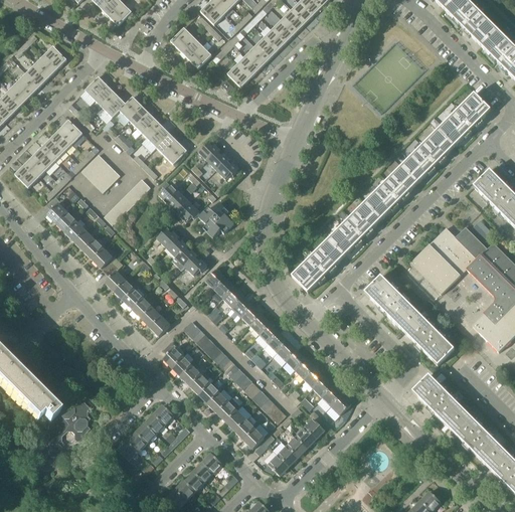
[(107,0),(101,7),(108,15),(122,1),(121,0),(107,0)]
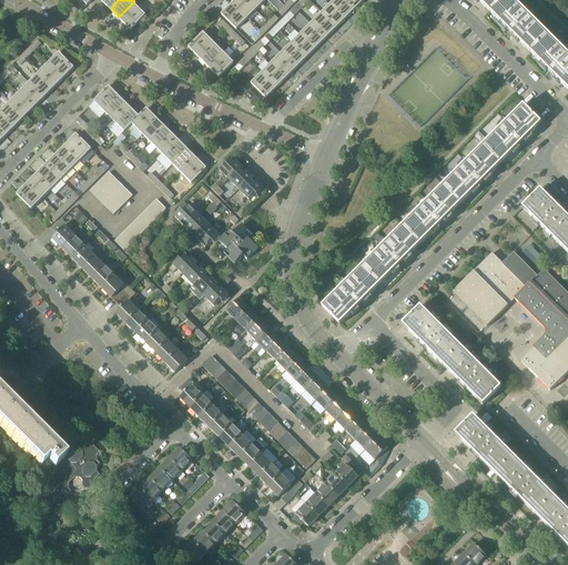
[(233,0),(232,1),(247,16),(256,7),(249,0),(233,0)]
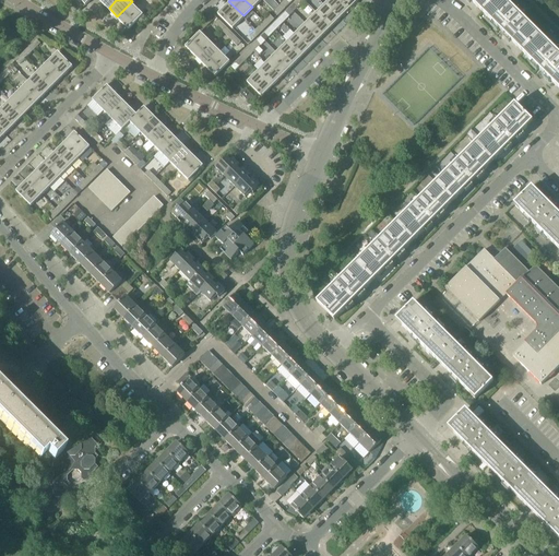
[(326,0),(324,2),(339,18),(349,7),(342,0),(326,0)]
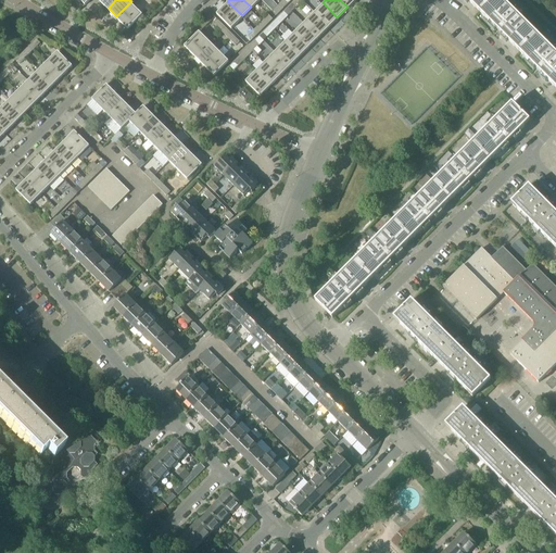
[(555,50),(505,0),(469,0),(546,76),(555,86),(555,50)]
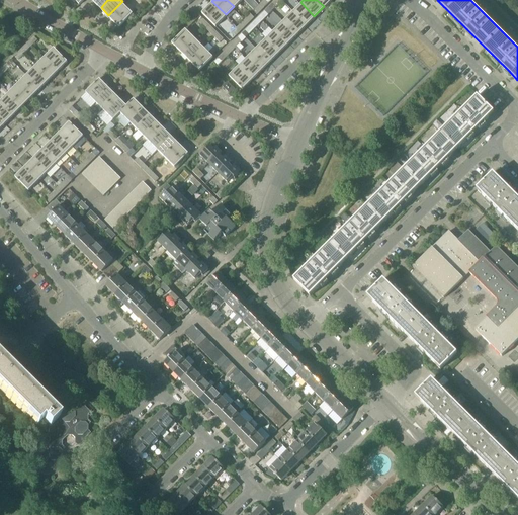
[(122,1),(108,15),(118,25),(133,11),(122,1)]
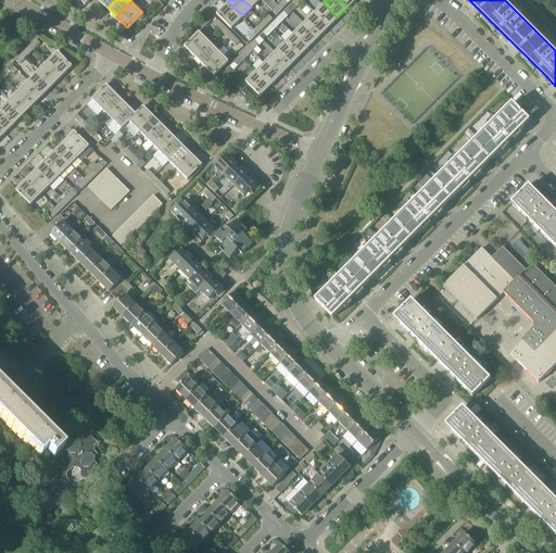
[(242,15),(227,1),(216,12),(231,26),(242,15)]
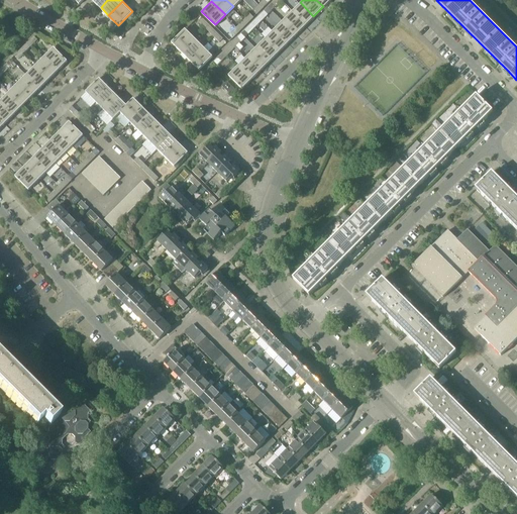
[(252,7),(256,11),(263,5),(259,1),(252,7)]
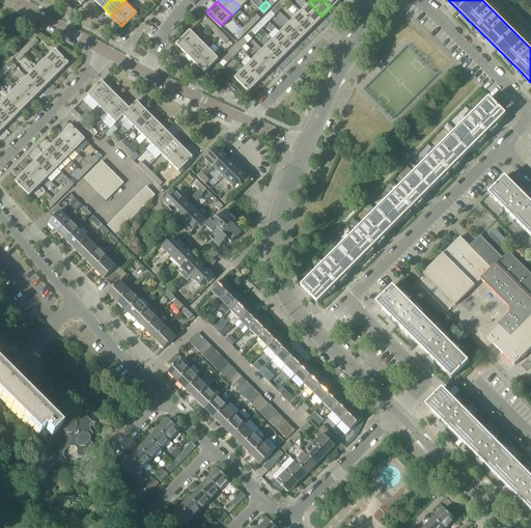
[(308,2),(300,10),(313,25),(322,17),(308,2)]
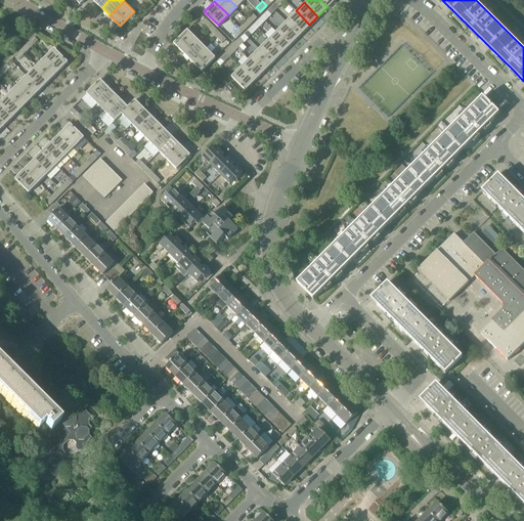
[(267,9),(261,15),(265,18),(271,12),(267,9)]
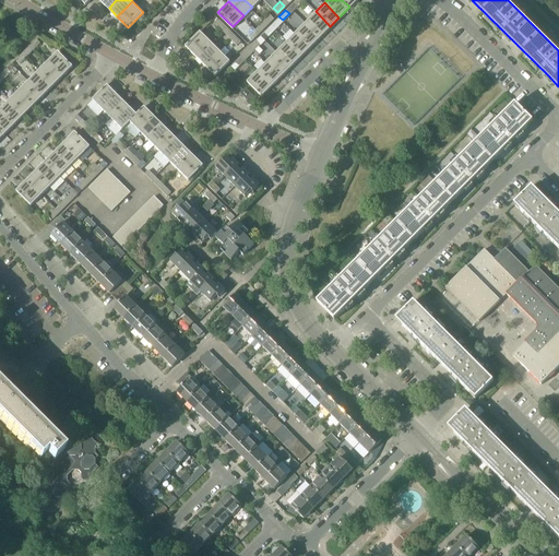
[(316,11),(306,21),(320,36),(330,26),(316,11)]
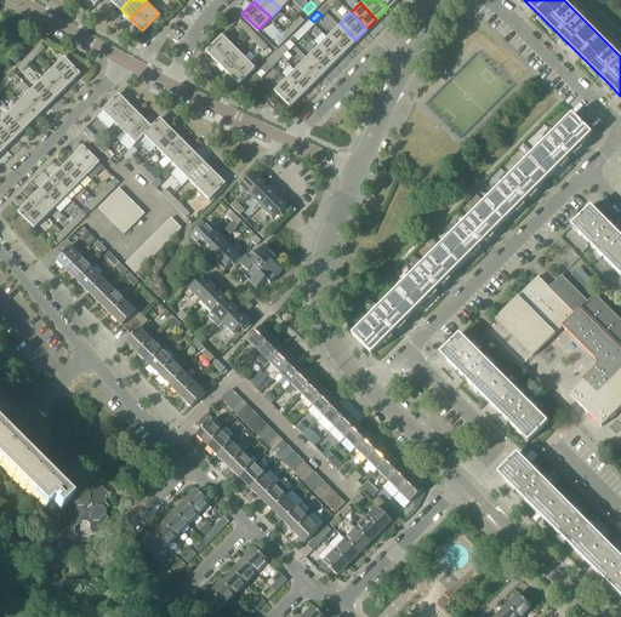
[(298,13),(292,21),(296,24),(303,18),(298,13)]
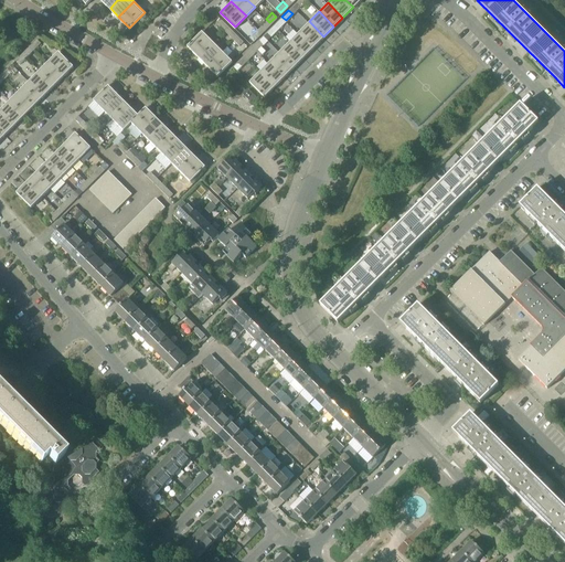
[(217,22),(224,29),(228,24),(222,19),(217,22)]
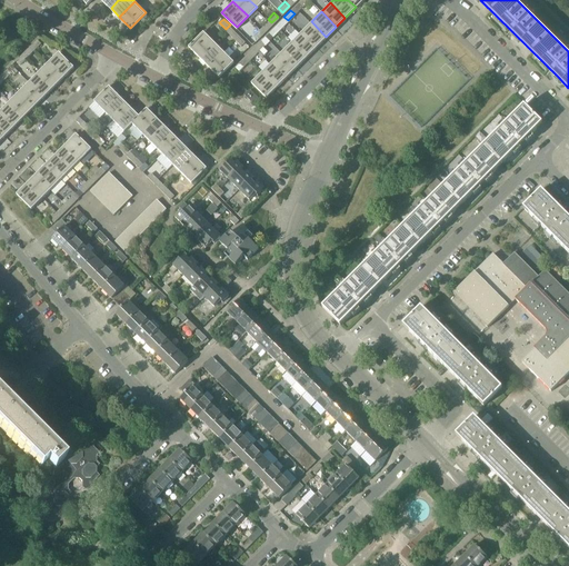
[(271,22),(268,19),(261,25),(266,29),(271,22)]
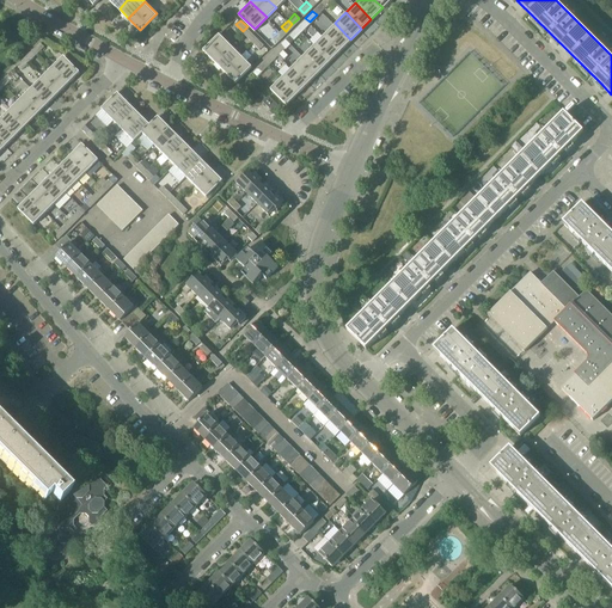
[(303,20),(297,26),(300,31),(307,24),(303,20)]
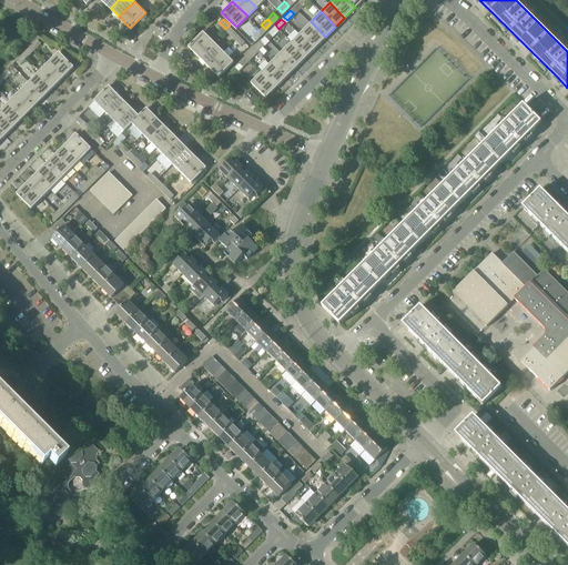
[(311,21),(300,32),(315,47),(325,37),(311,21)]
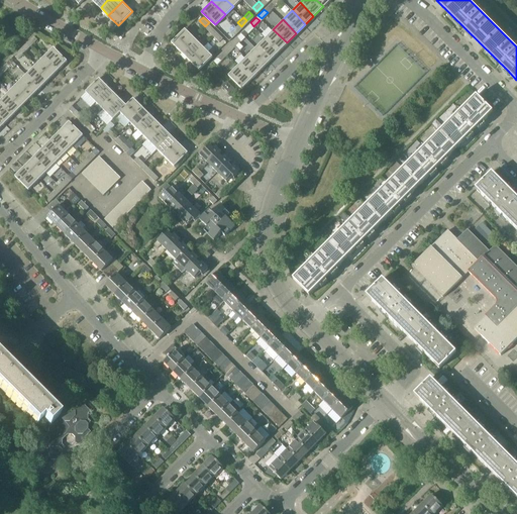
[(209,22),(205,26),(211,32),(214,28),(209,22)]
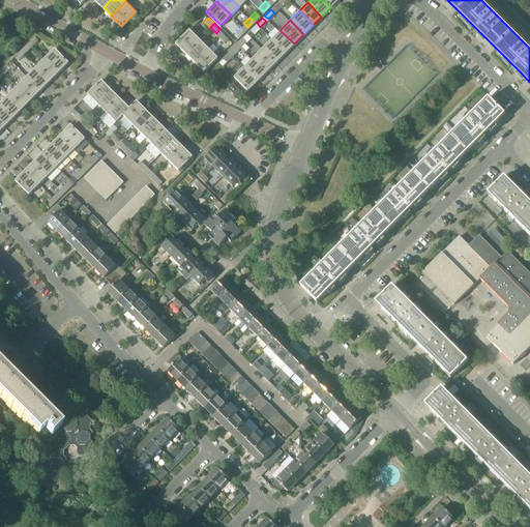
[(260,27),(257,23),(251,29),(255,33),(260,27)]
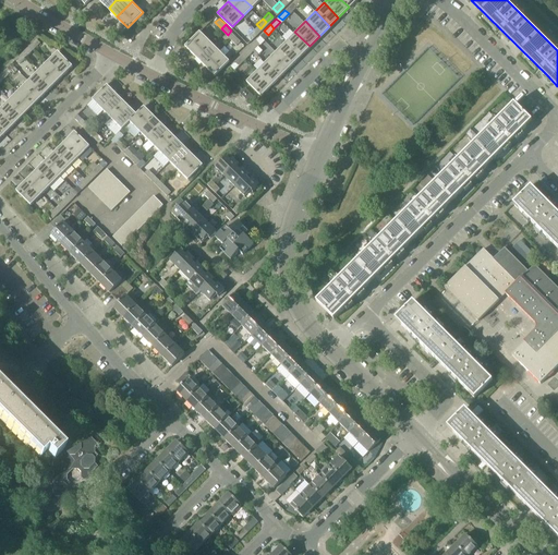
[(249,32),(253,36),(258,31),(254,26),(249,32)]
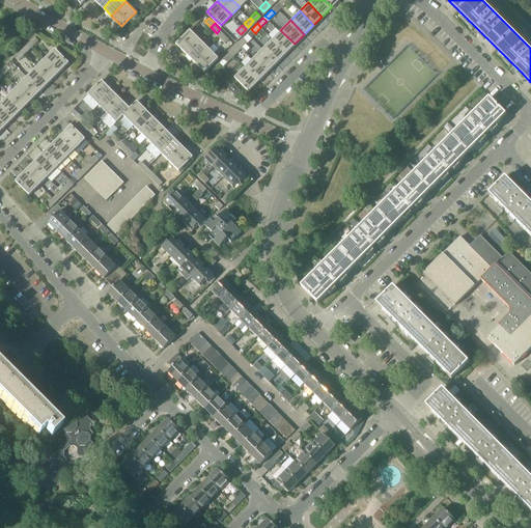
[(183,49),(186,52),(199,38),(190,28),(175,43),(183,49)]
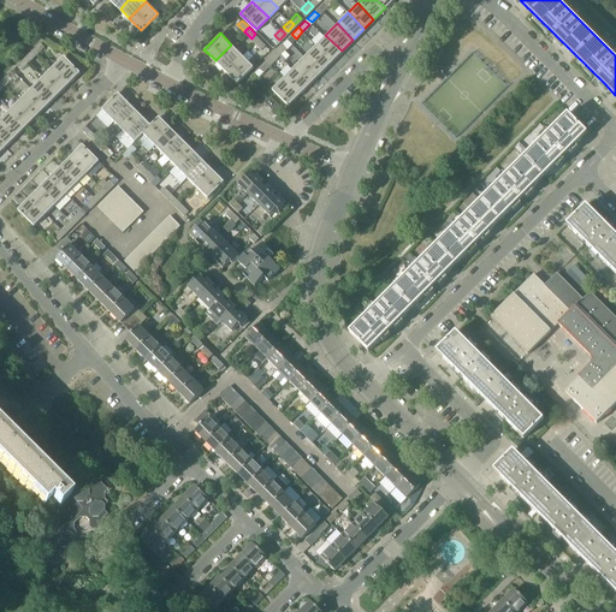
[(325,35),(315,45),(332,60),(342,51),(325,35)]
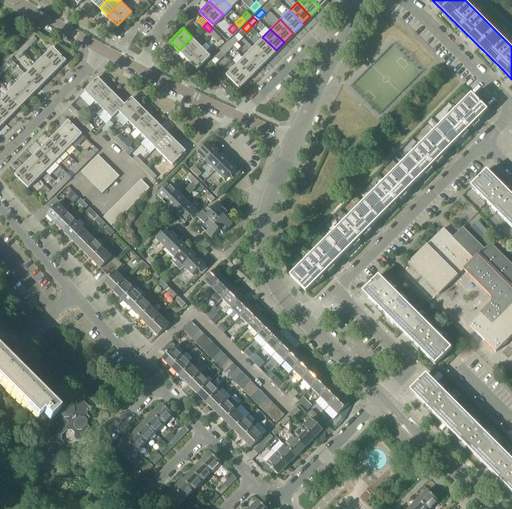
[(220,36),(214,30),(210,34),(217,40),(220,36)]
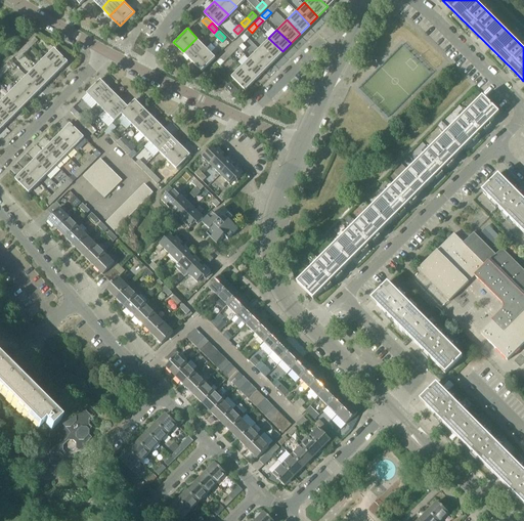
[(241,37),(234,43),(237,46),(244,40),(241,37)]
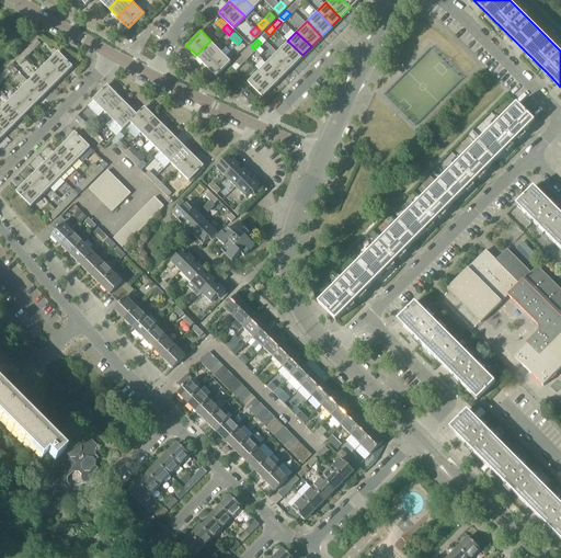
[(196,55),(205,64),(219,48),(210,41),(196,55)]
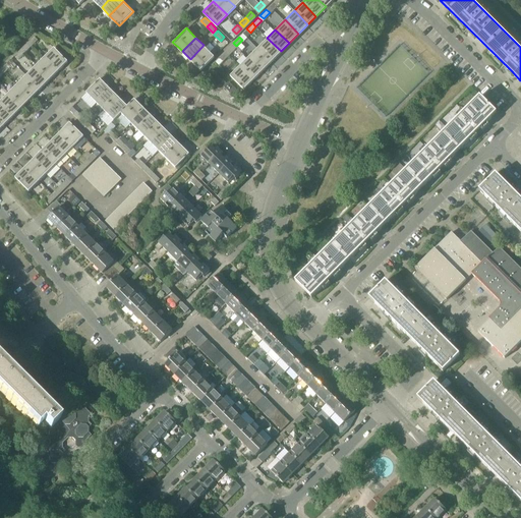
[(267,38),(257,47),(272,60),(281,51),(267,38)]
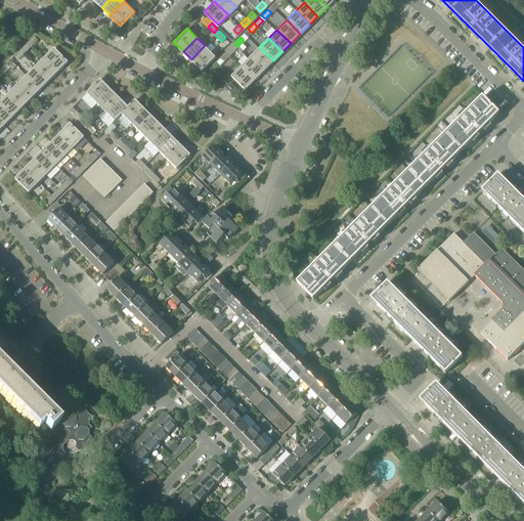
[(205,45),(191,59),(202,70),(215,55),(205,45)]
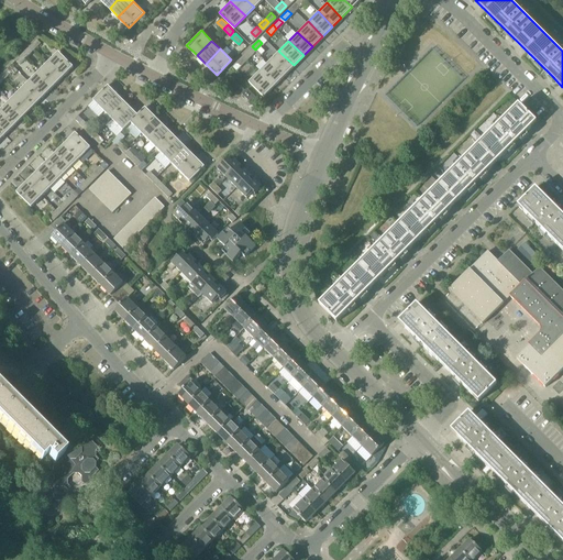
[(250,48),(243,54),(246,58),(253,52),(250,48)]
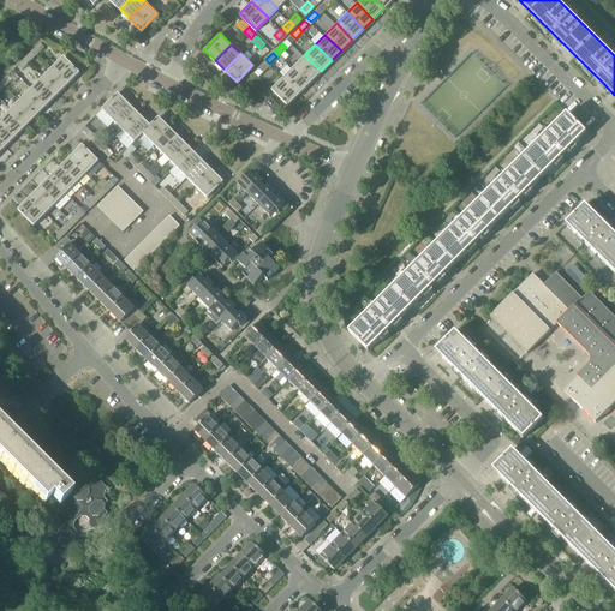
[(64,54),(52,66),(67,83),(79,71),(64,54)]
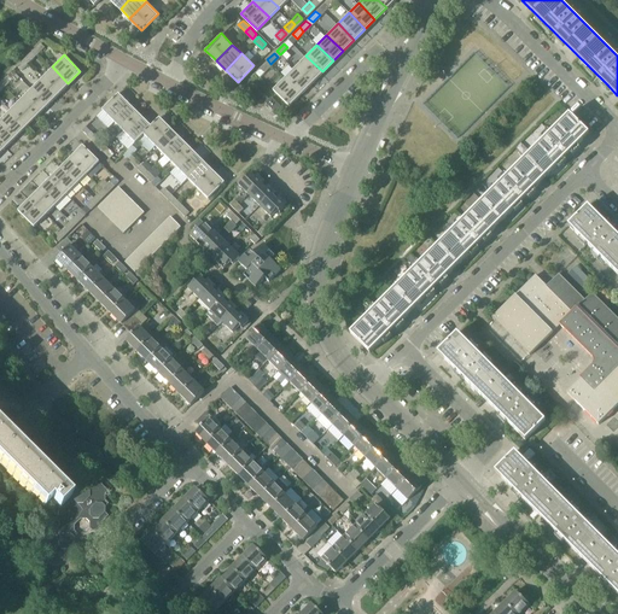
[(305,56),(293,68),(310,83),(322,71),(305,56)]
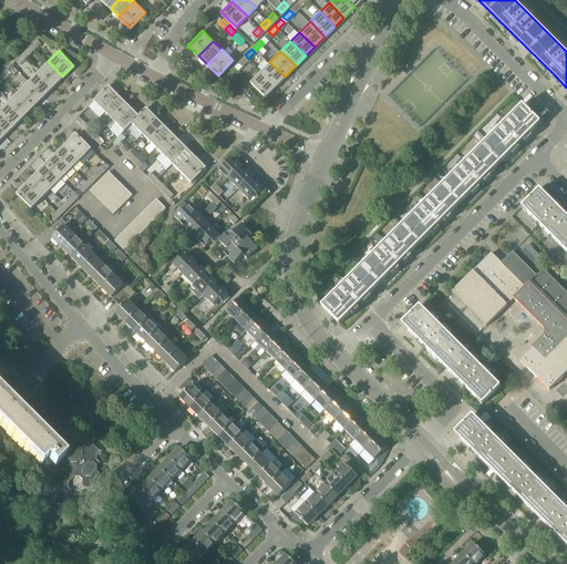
[(248,59),(245,54),(238,61),(243,64),(248,59)]
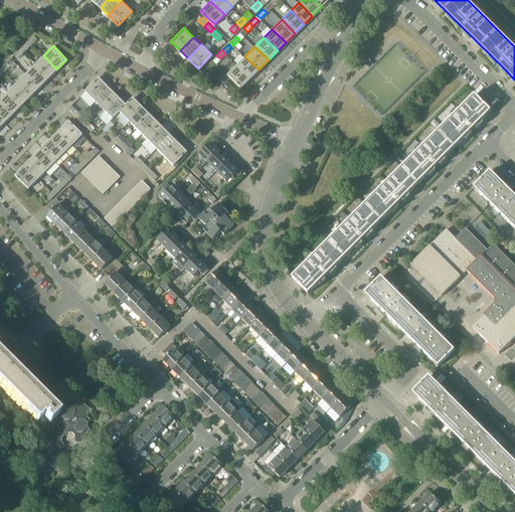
[(43,55),(36,62),(49,76),(56,69),(43,55)]
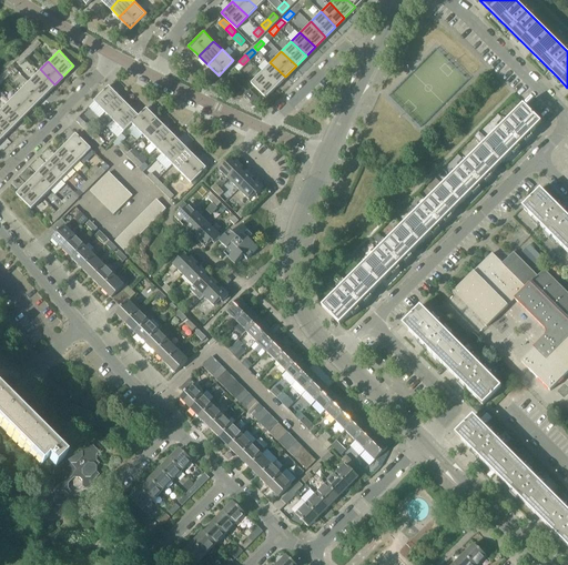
[(270,62),(261,71),(276,86),(285,77),(270,62)]
